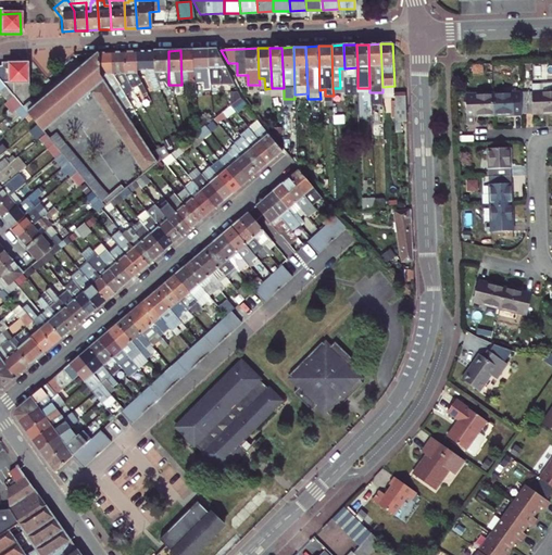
[(193,50),(180,50),(182,85),(195,85),(195,82),(193,50)]
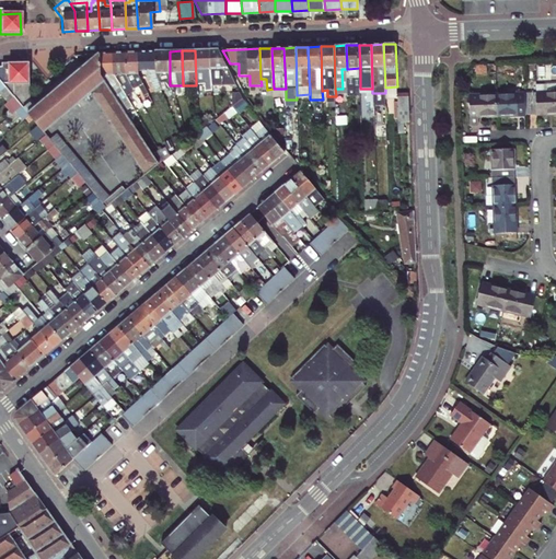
[(210,50),(195,50),(196,82),(211,82),(210,69),(210,50)]
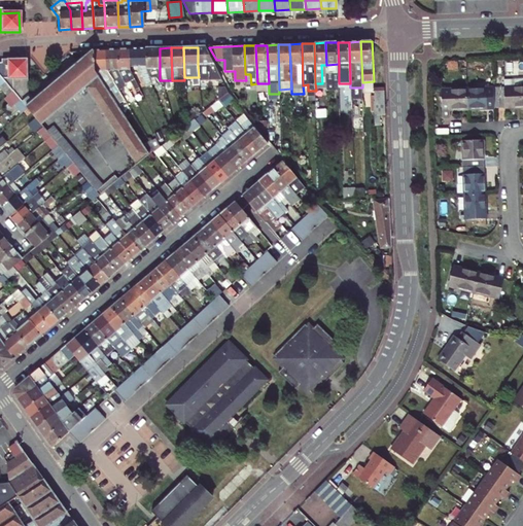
[(206,47),(198,47),(198,65),(199,77),(199,80),(223,80),(206,47)]
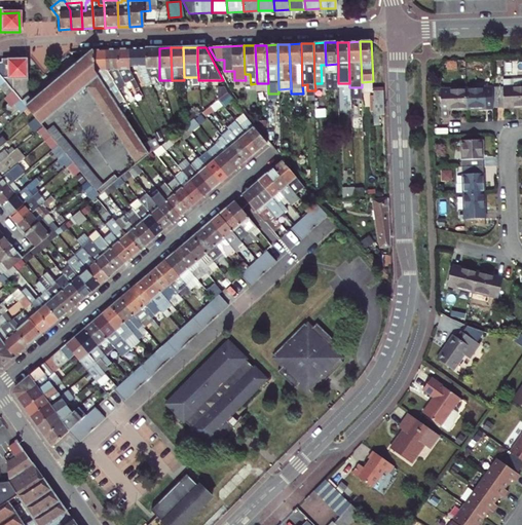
[(129,48),(117,49),(118,69),(123,80),(126,84),(131,83),(134,91),(137,90),(131,68),(131,66),(129,48)]
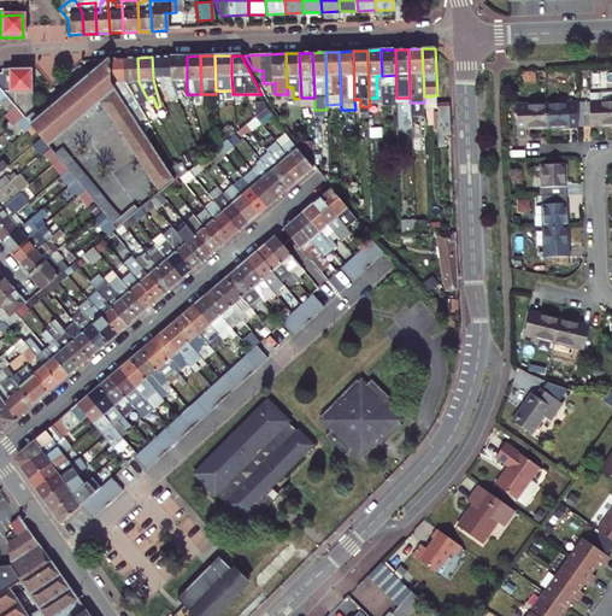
[(171,57),(152,57),(153,77),(170,78),(171,57)]
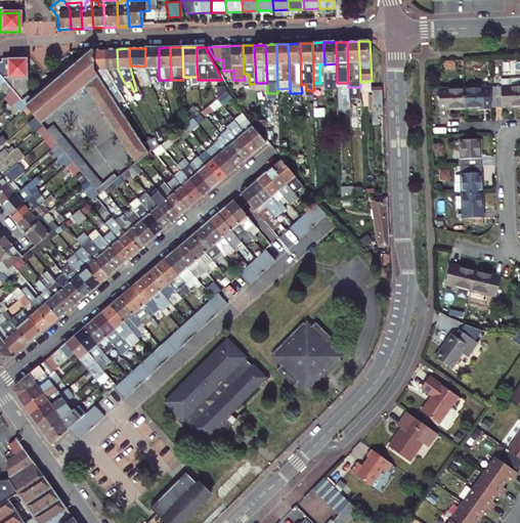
[(159,48),(145,48),(144,67),(146,75),(147,84),(159,84),(159,80),(159,48)]
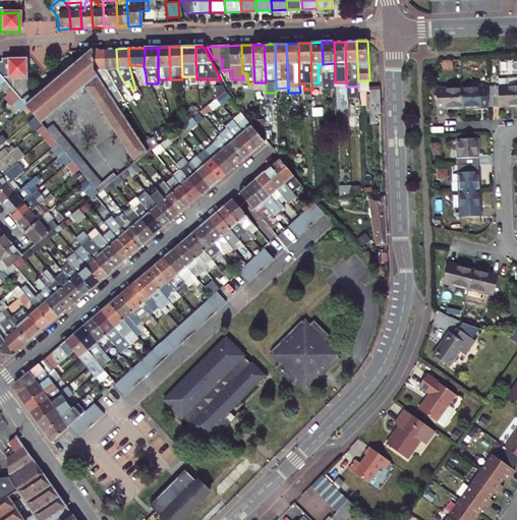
[(105,69),(105,49),(94,50),(95,70),(98,76),(101,79),(111,79),(105,69)]
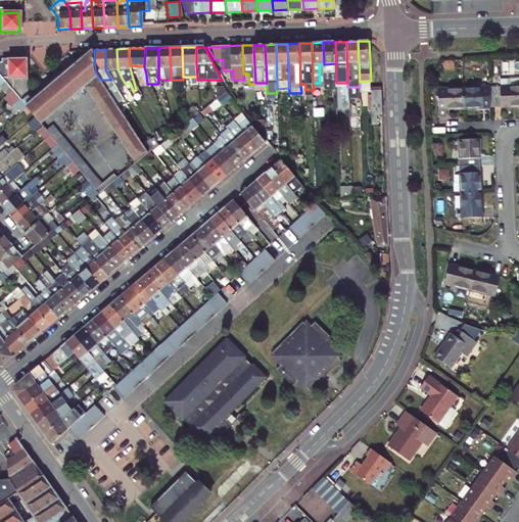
[(118,68),(116,49),(105,49),(105,69),(111,80),(123,80),(118,68)]
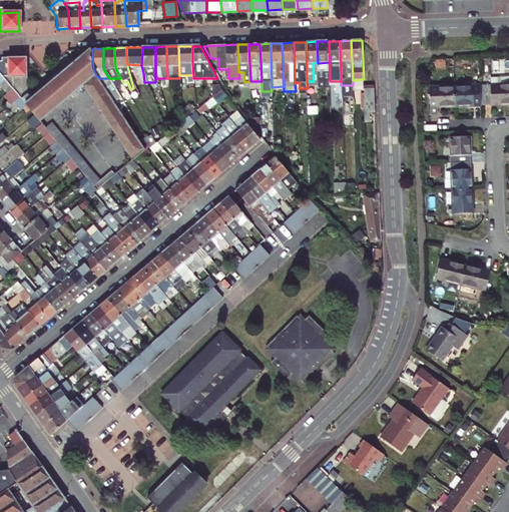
[(27,58),(4,59),(4,62),(0,62),(0,72),(6,79),(41,121),(83,85),(96,75),(93,69),(92,49),(79,50),(80,59),(32,99),(28,95),(27,58)]
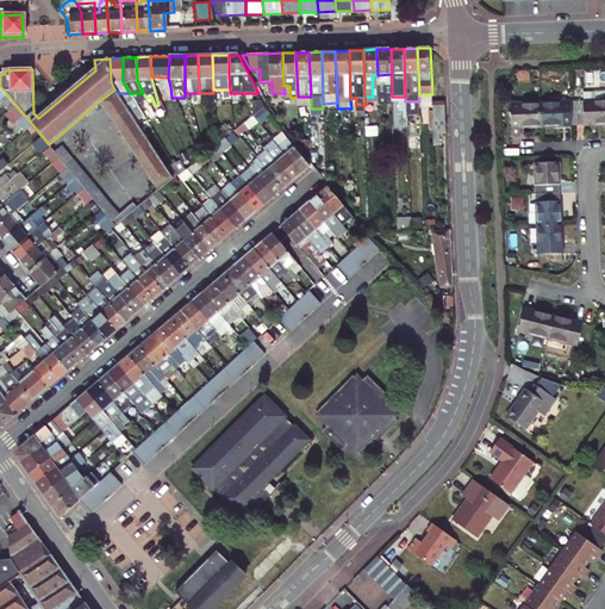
[(392,97),(392,74),(378,75),(378,85),(386,85),(387,97),(392,97)]
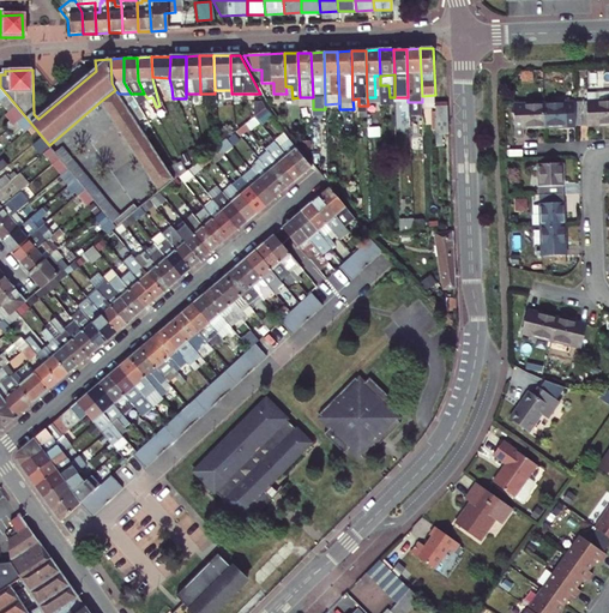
[(577,122),(608,121),(608,88),(596,89),(596,97),(585,98),(577,98),(577,122)]
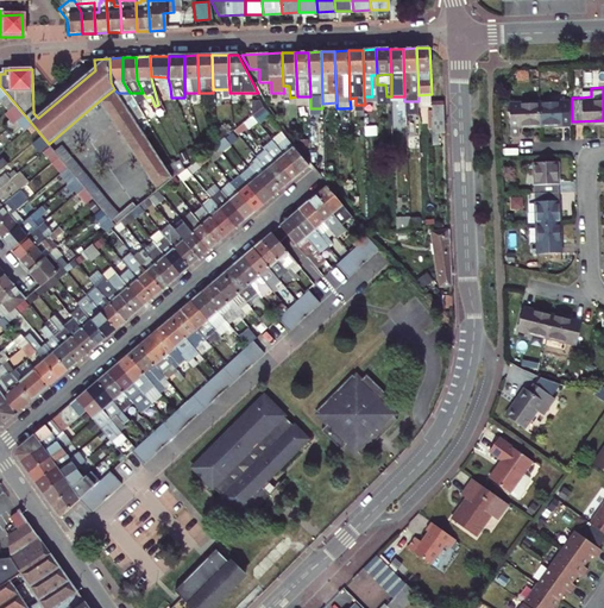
[(132,117),(125,106),(118,93),(114,89),(99,101),(121,136),(137,124),(132,117)]
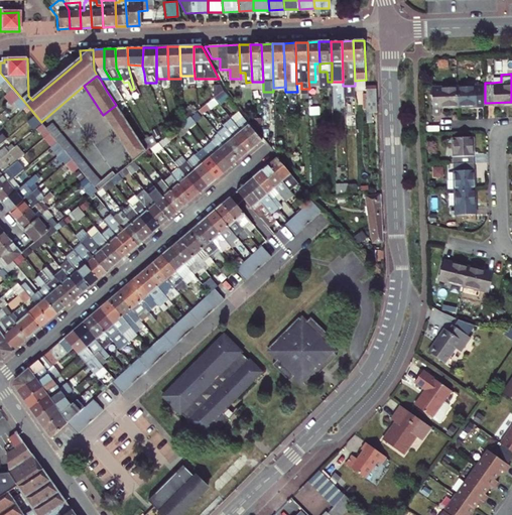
[(355,81),(355,86),(355,96),(366,96),(366,80),(355,81)]
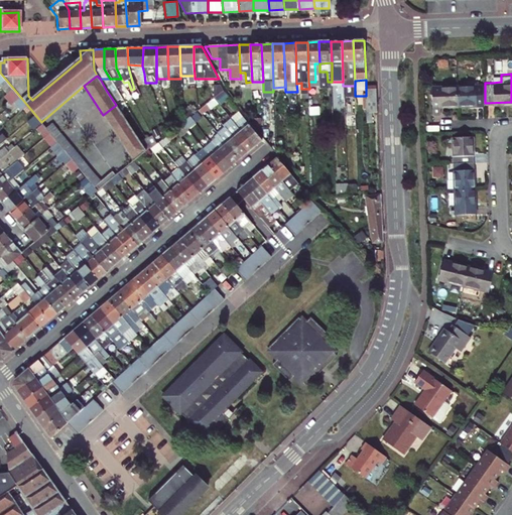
[(433,104),(459,103),(459,83),(432,84),(433,104)]
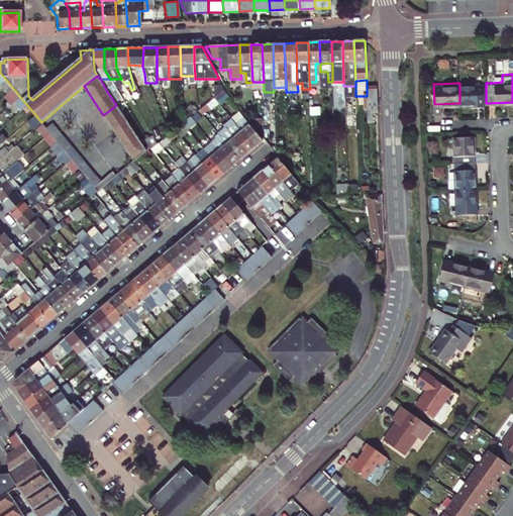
[(459,103),(486,103),(486,83),(459,83),(459,103)]
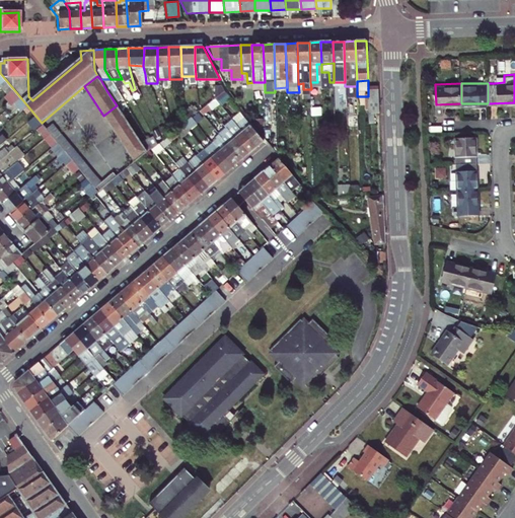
[(114,86),(106,90),(113,99),(120,95),(114,86)]
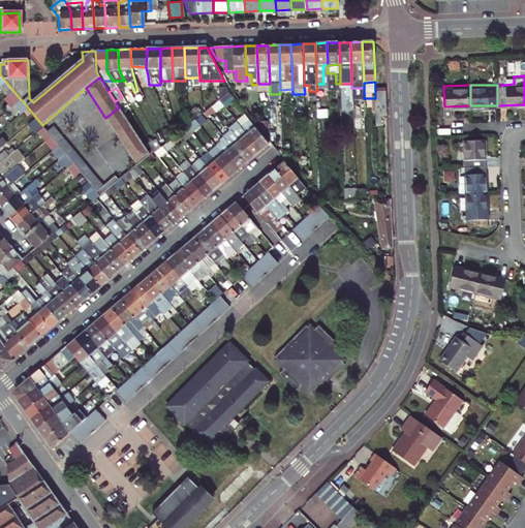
[(387,116),(385,89),(377,89),(377,109),(375,109),(376,126),(380,126),(380,116),(387,116)]
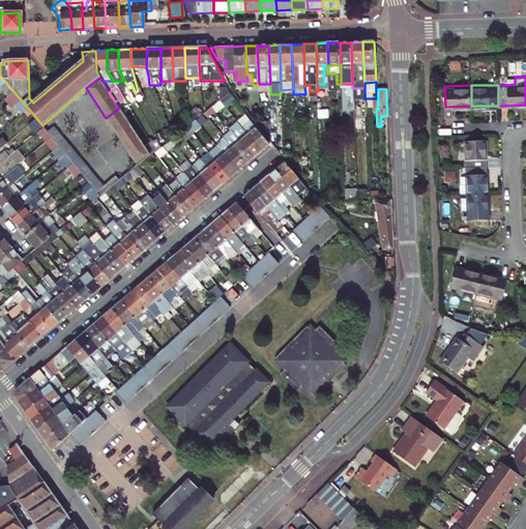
[(6,90),(2,100),(10,104),(15,93),(6,90)]
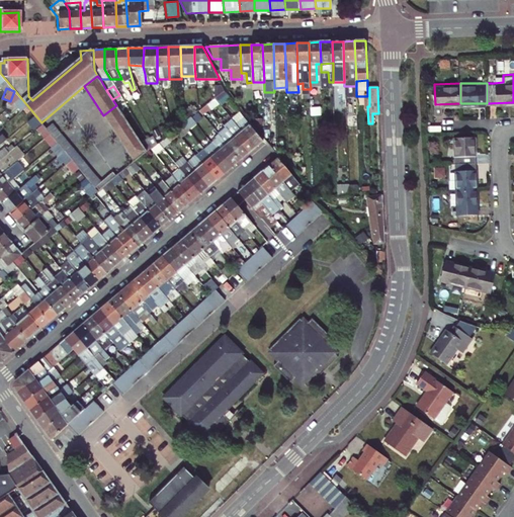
[(232,100),(225,92),(216,99),(223,107),(232,100)]
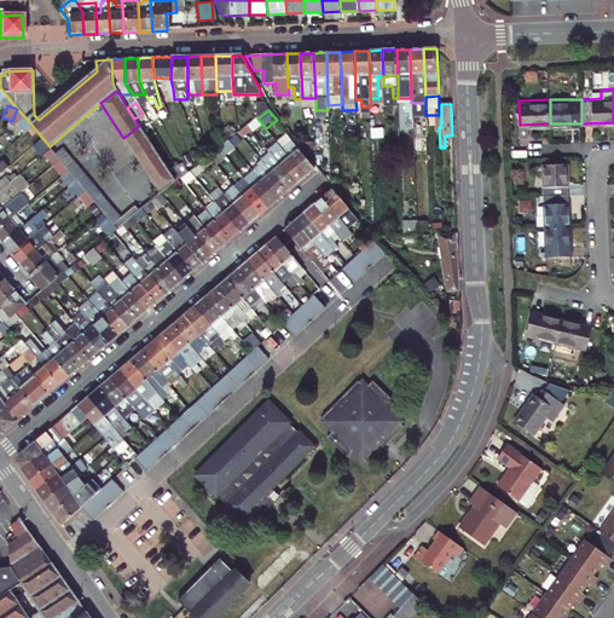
[(123,138),(160,192),(174,180),(139,126),(123,138)]
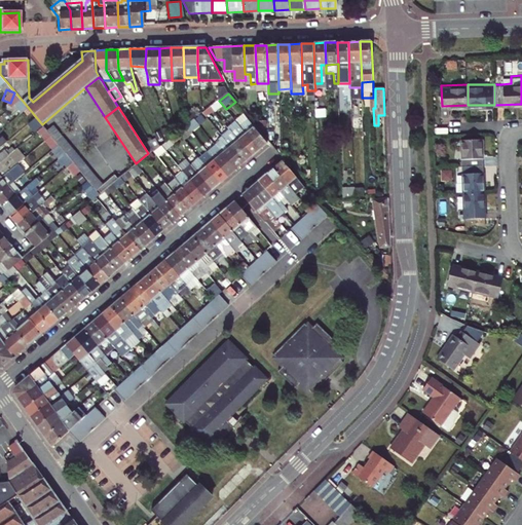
[(238,125),(258,150),(266,144),(244,114),(234,121),(238,125)]
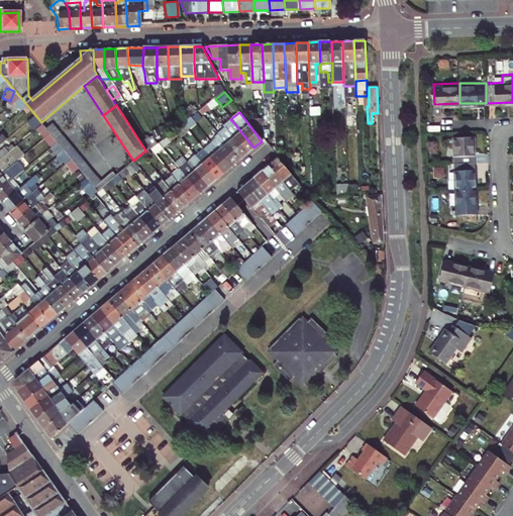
[(189,117),(185,121),(182,123),(186,129),(194,123),(189,117)]
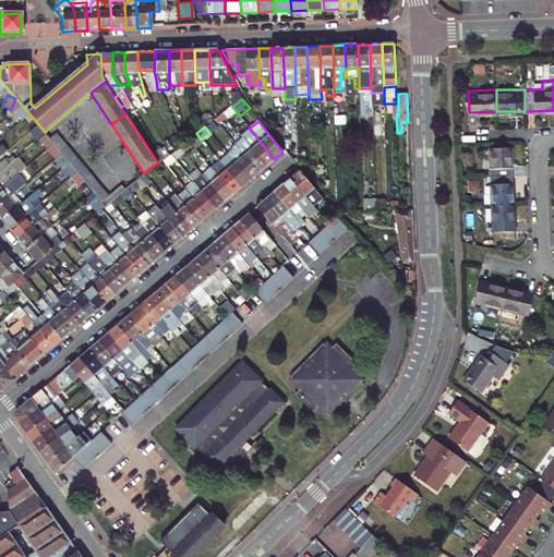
[(201,140),(196,133),(187,140),(193,146),(201,140)]
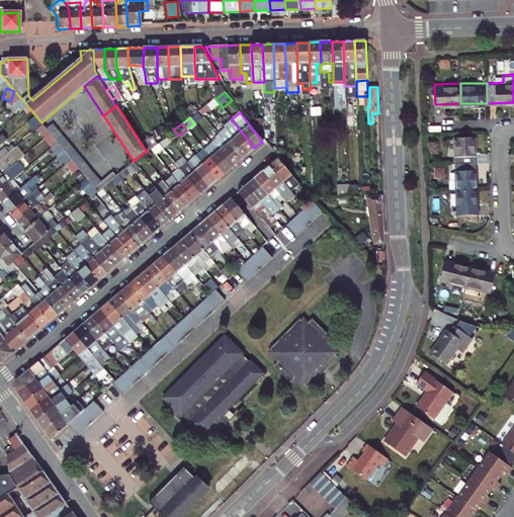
[(235,123),(227,131),(247,154),(254,148),(235,123)]
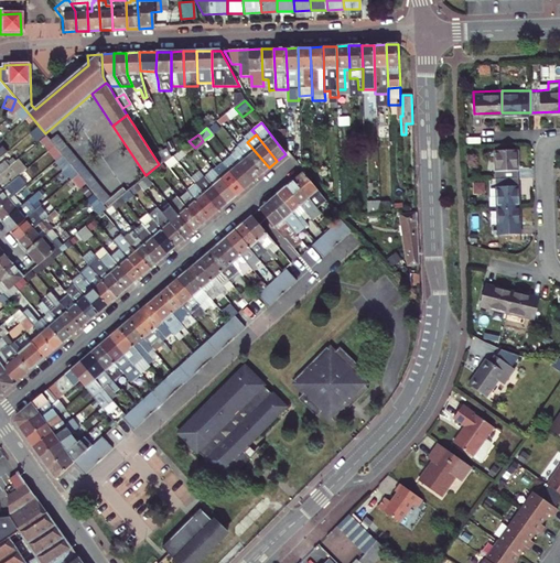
[(299,138),(287,138),(288,151),(299,165),(299,138)]
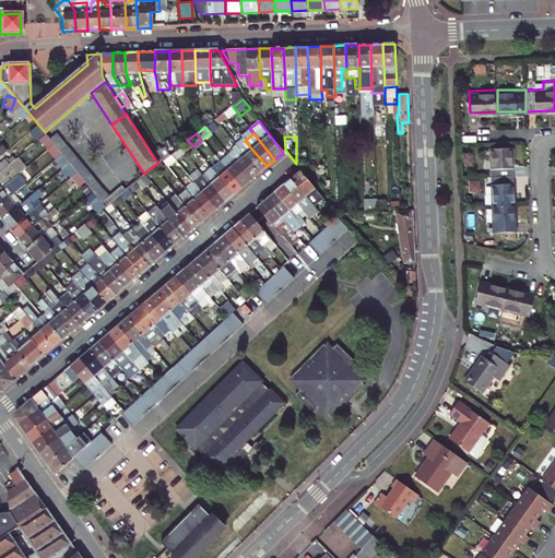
[(245,141),(236,147),(258,174),(267,166),(245,141)]
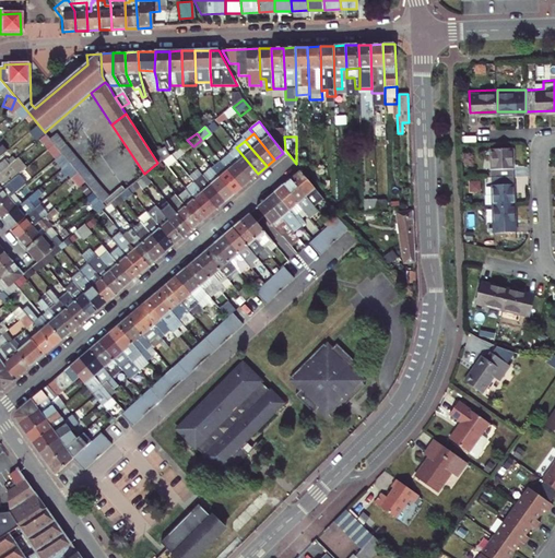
[(224,152),(228,157),(249,181),(258,174),(236,147),(233,144),(224,152)]
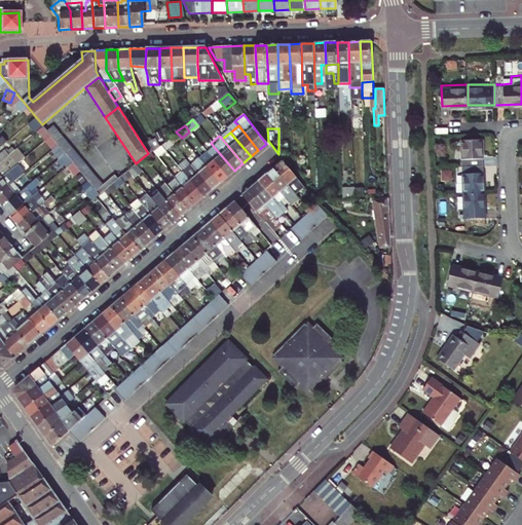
[(481,139),(459,140),(460,164),(482,163),(481,139)]
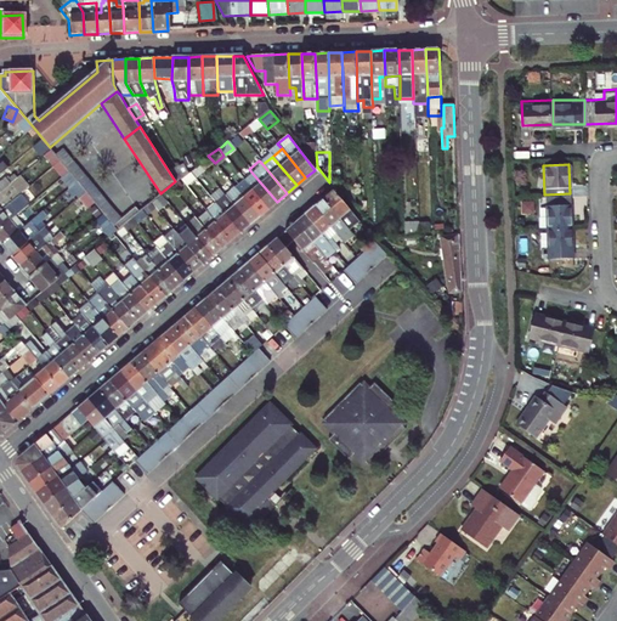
[(179,179),(184,185),(193,176),(188,171),(179,179)]
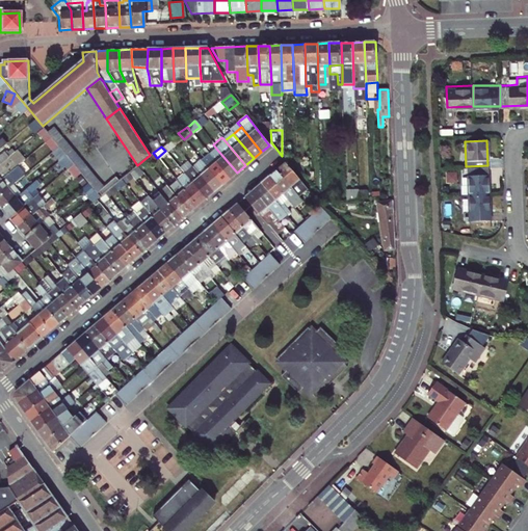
[(0,162),(8,156),(3,150),(0,153),(0,162)]
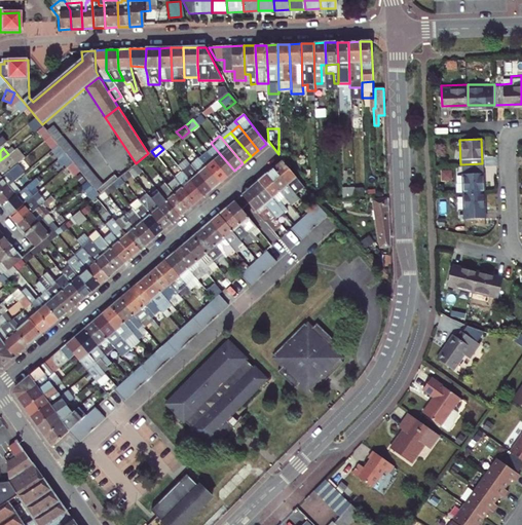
[(215,148),(208,154),(226,177),(234,171),(215,148)]
